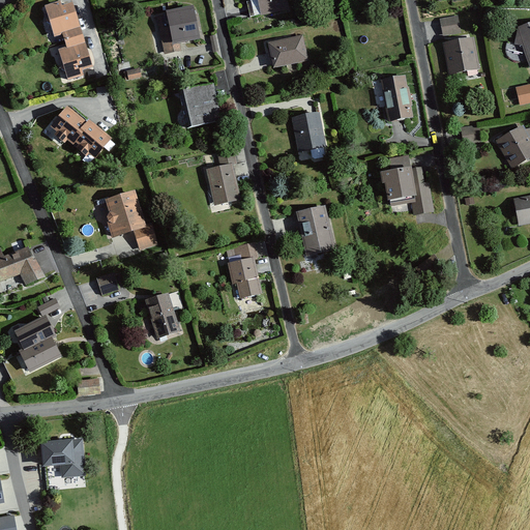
[(257,0),(261,17),(289,10),(286,0),(257,0)]
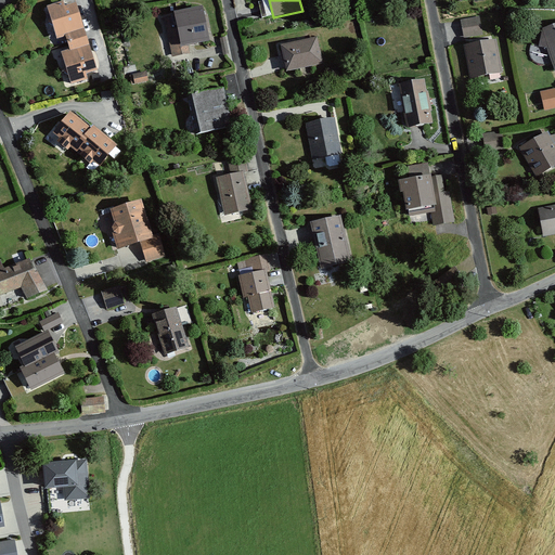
[(73,5),(51,12),(74,84),(95,77),(73,5)]
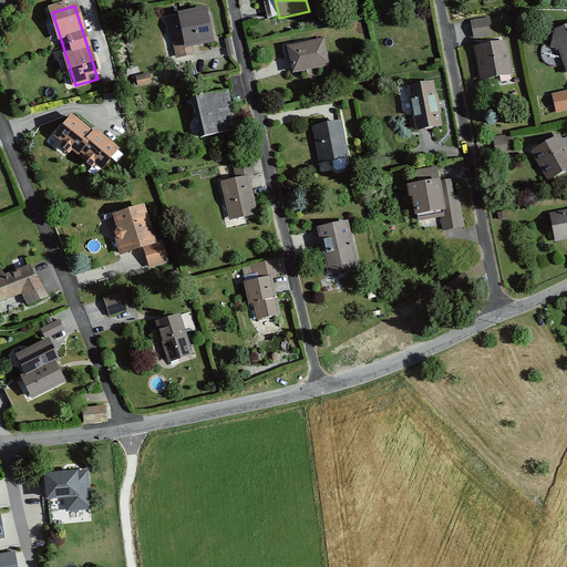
[(213,45),(207,13),(169,20),(175,52),(213,45)]
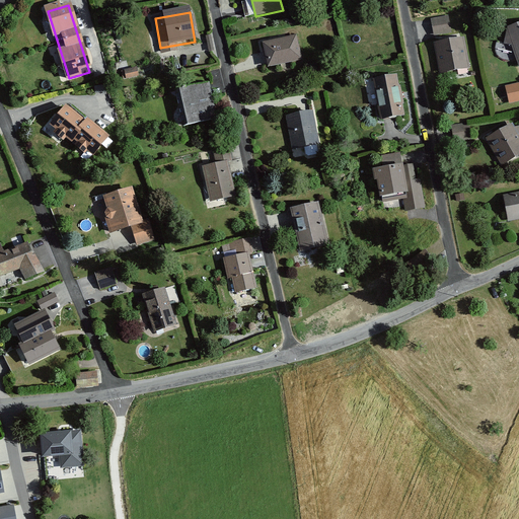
[(431,18),(435,36),(452,32),(448,14),(431,18)]
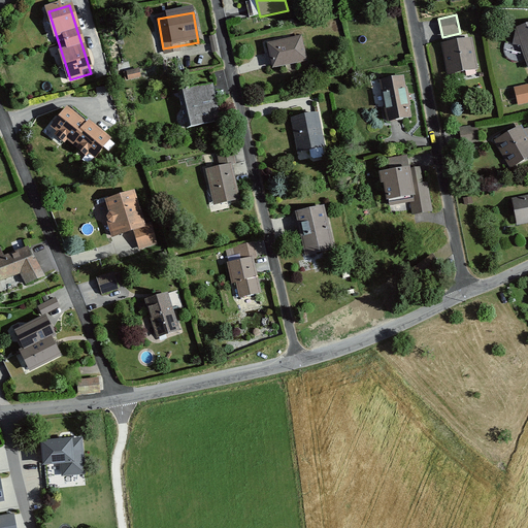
[(527,23),(517,28),(513,44),(520,45),(527,69),(527,23)]
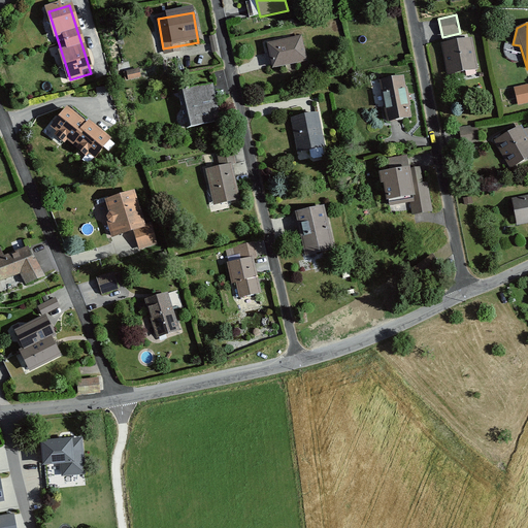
[(301,36),(267,43),(272,68),(306,60),(301,36)]
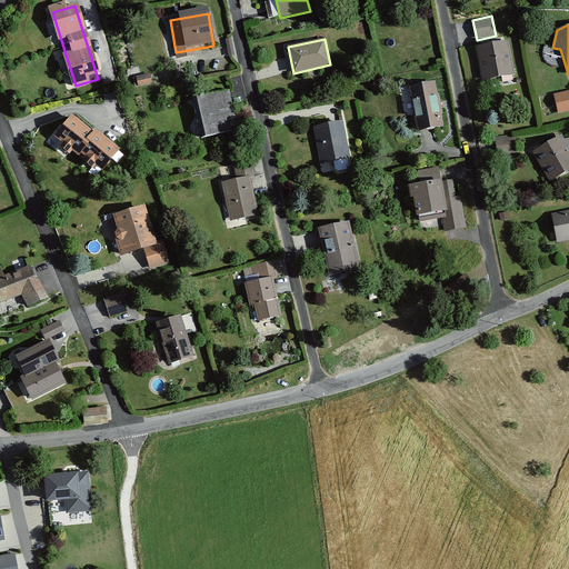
[(507,41),(475,48),(481,85),(513,78),(507,41)]
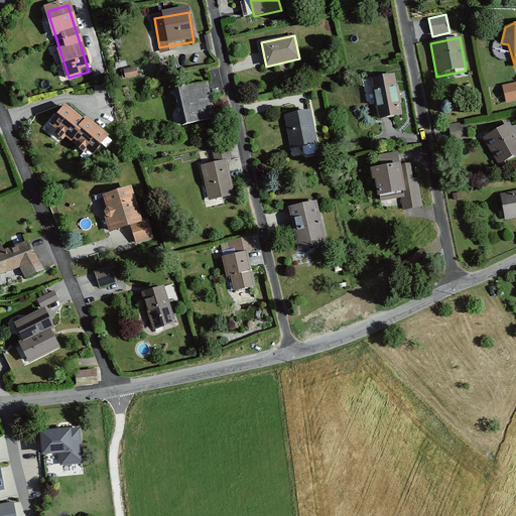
[(395,74),(371,79),(379,120),(403,115),(395,74)]
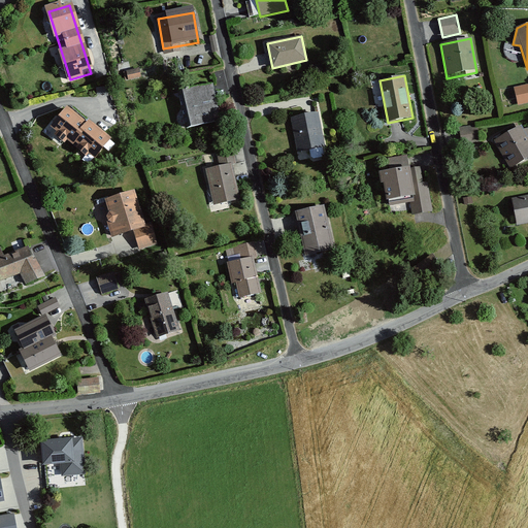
[(212,84),(177,91),(186,128),(221,120),(212,84)]
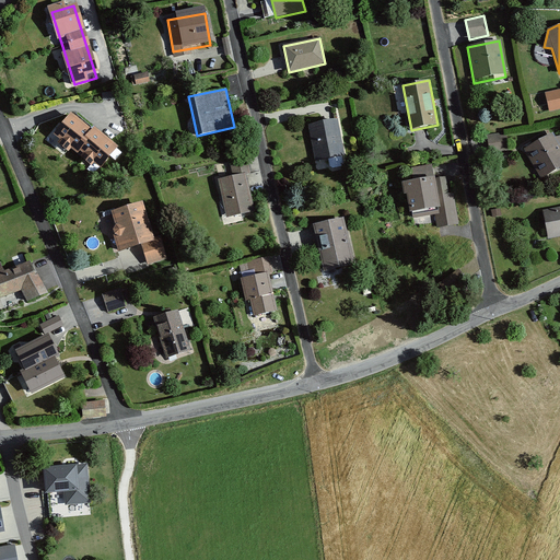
[(559,89),(545,93),(549,112),(559,109),(559,89)]
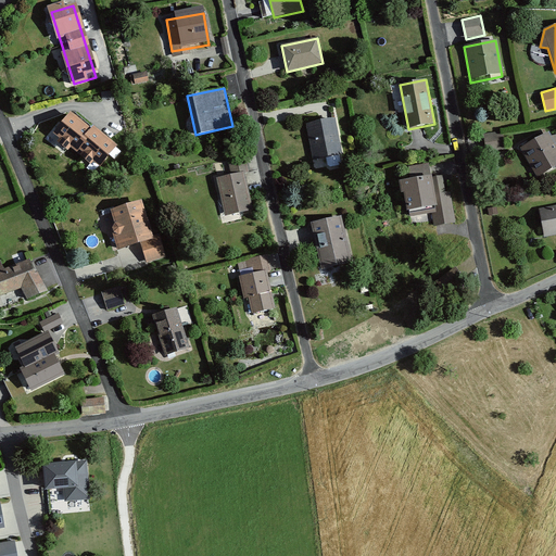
[(71,112),(54,134),(100,168),(116,147),(71,112)]
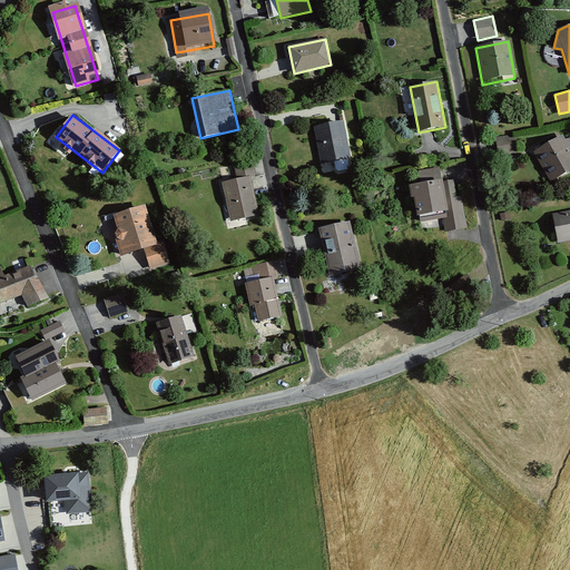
[(344,121),(314,127),(321,164),(351,158),(344,121)]
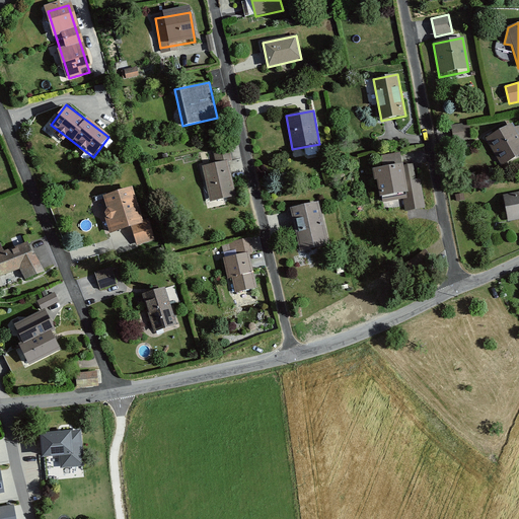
[(450,126),(453,142),(471,139),(468,122),(450,126)]
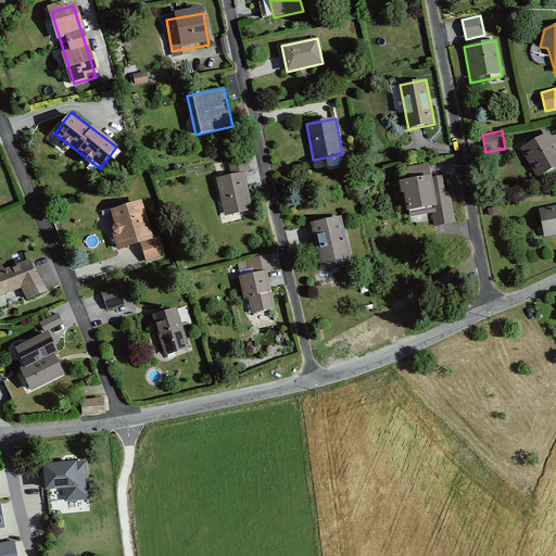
[(555,141),(550,131),(520,148),(536,178),(555,167),(555,141)]
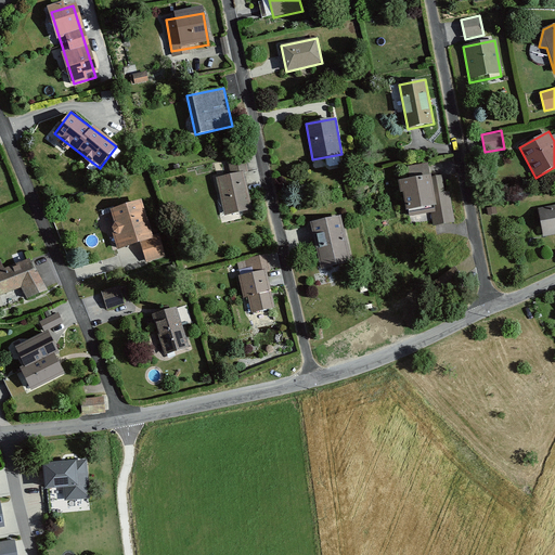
[(249,175),(245,156),(228,160),(231,175),(216,178),(224,217),(254,210),(245,176),(249,175)]
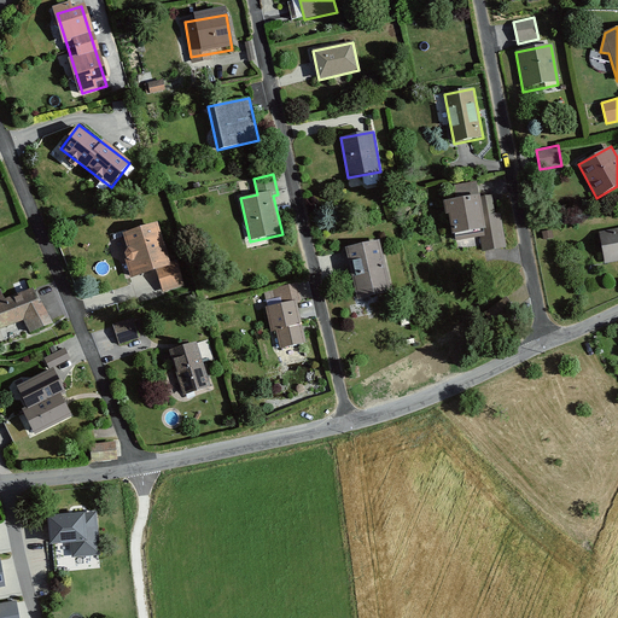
[(481,196),(445,202),(450,235),(455,234),(456,242),(481,237),(483,252),(507,249),(501,213),(495,214),(491,194),(481,196)]
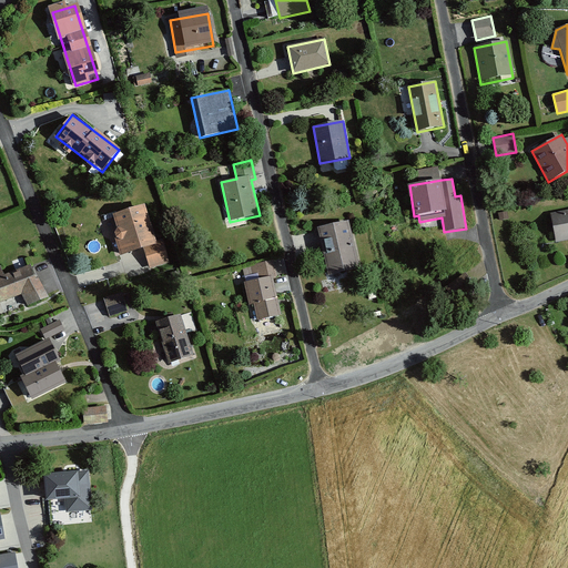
[(145,205),(113,214),(117,229),(114,239),(120,256),(144,249),(156,245),(155,241),(145,205)]
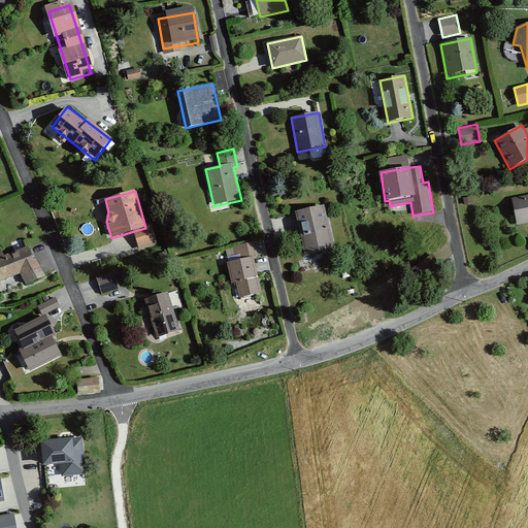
[(527,195),(512,199),(517,225),(527,223),(527,195)]
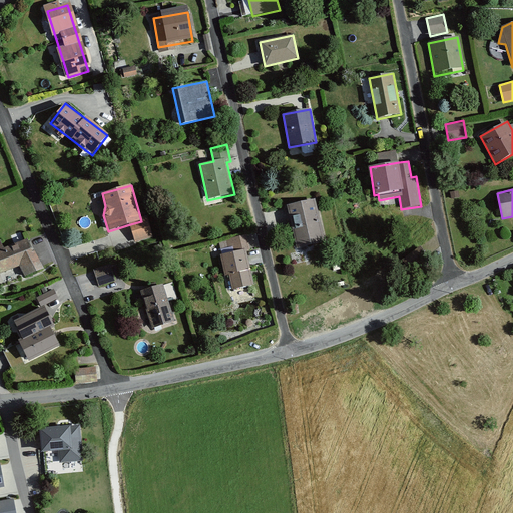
[(315,199),(287,206),(297,248),(325,242),(315,199)]
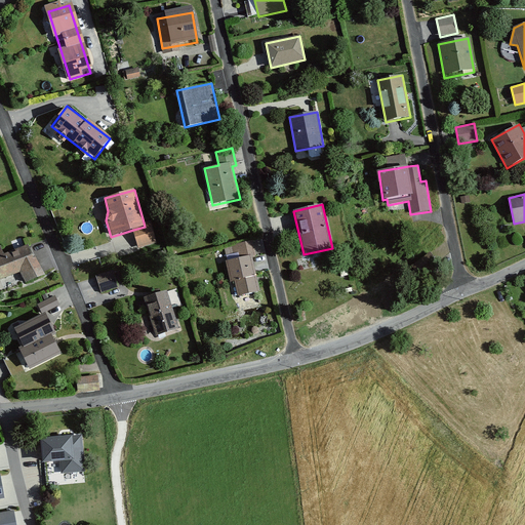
[(133,230),(138,248),(157,243),(151,220),(144,223),(145,227),(133,230)]
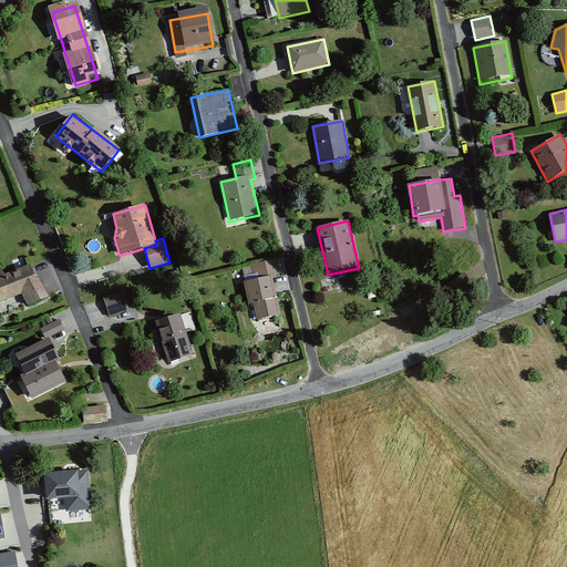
[(272,259),(241,267),(246,281),(243,282),(248,305),(253,303),(257,320),(281,315),(272,278),(277,277),(272,259)]
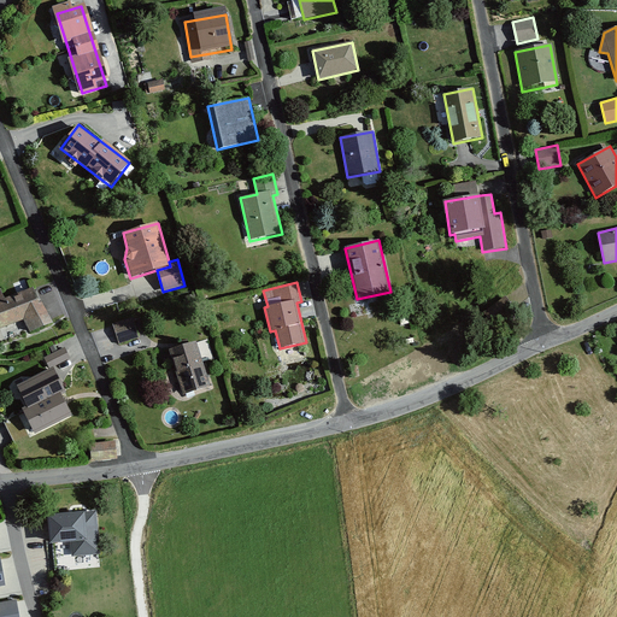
[(0,289),(0,288),(0,329),(23,321),(30,334),(53,324),(40,297),(37,298),(34,287),(4,299),(0,289)]
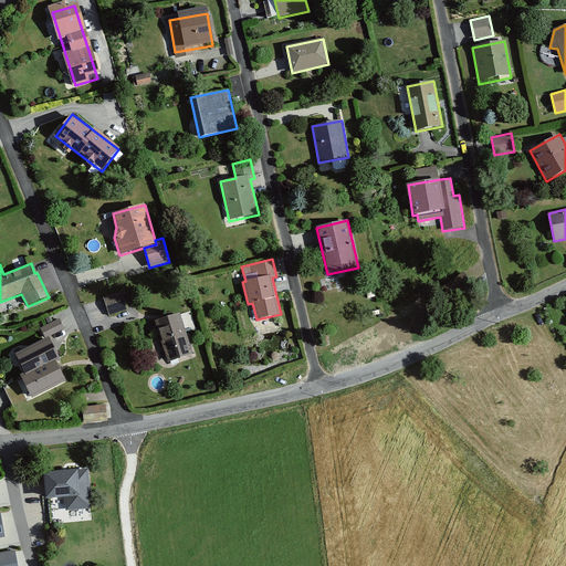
[(103,297),(109,315),(127,310),(122,292),(103,297)]
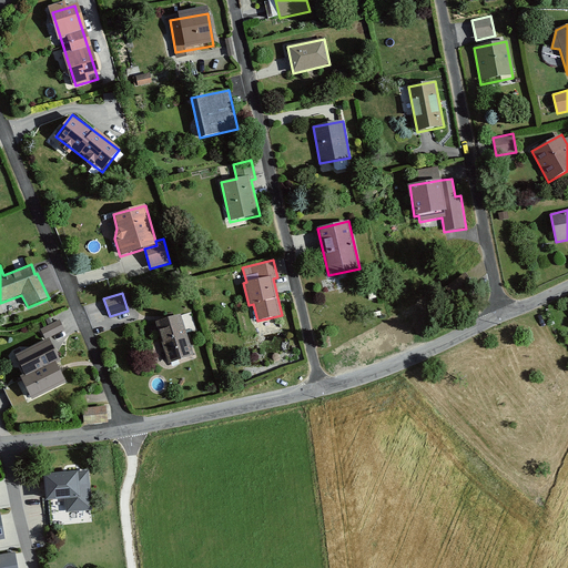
[(181,314),(155,323),(169,364),(194,356),(181,314)]
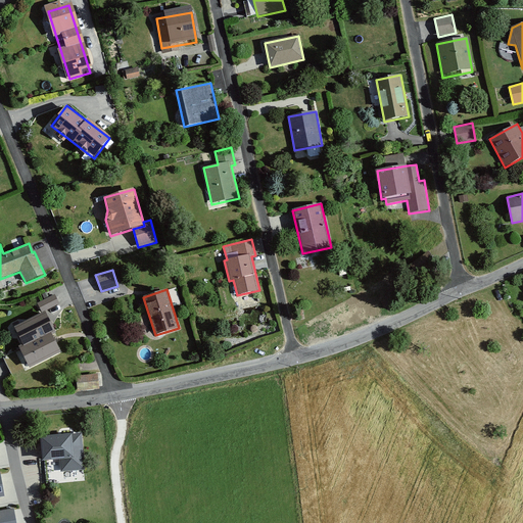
[(37,303),(42,314),(45,312),(60,304),(55,294),(37,303)]
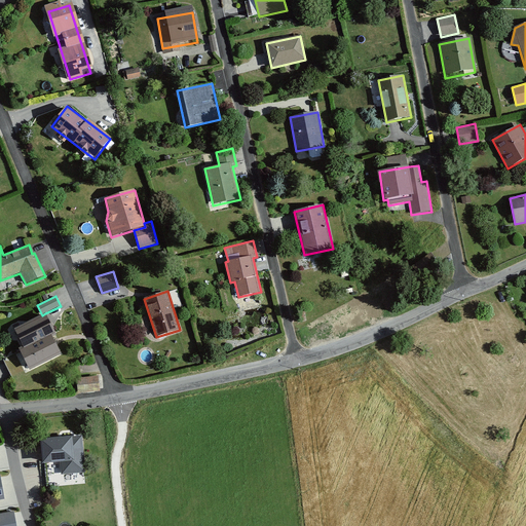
[(57,336),(45,313),(42,315),(20,327),(19,324),(12,326),(23,347),(19,349),(30,371),(62,354),(52,338),(57,336)]
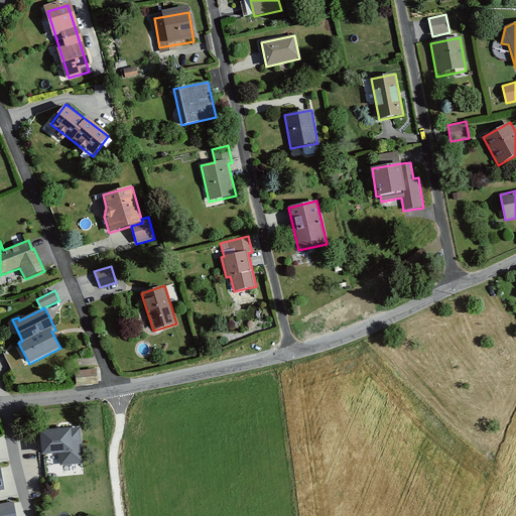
[(75,372),(77,386),(98,384),(97,369),(75,372)]
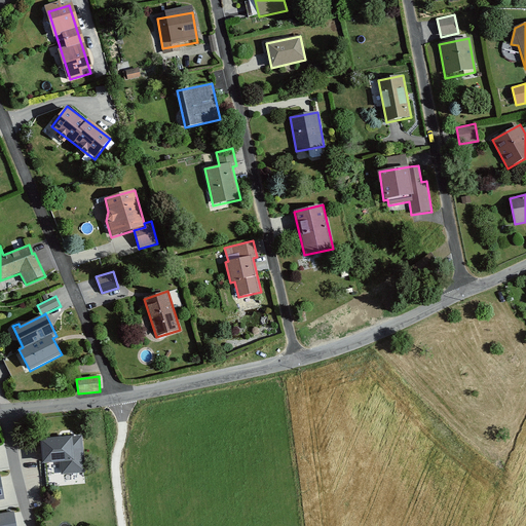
[(82,437),(40,440),(42,464),(60,462),(61,475),(85,473),(82,437)]
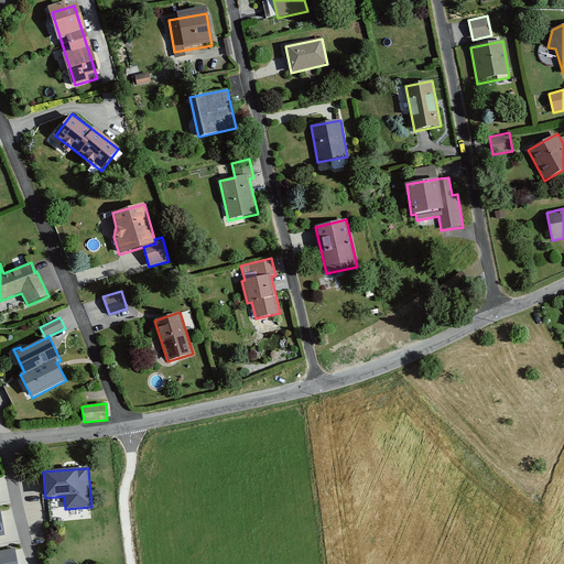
[(0,551),(0,563),(18,563),(15,549),(0,551)]
